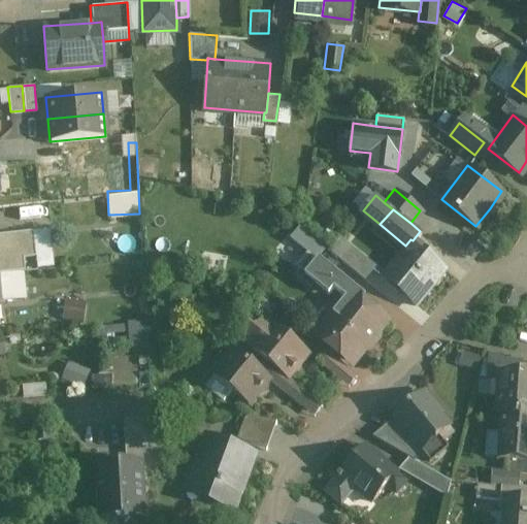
[(308,251),(317,238),(296,223),(287,235),(308,251)]
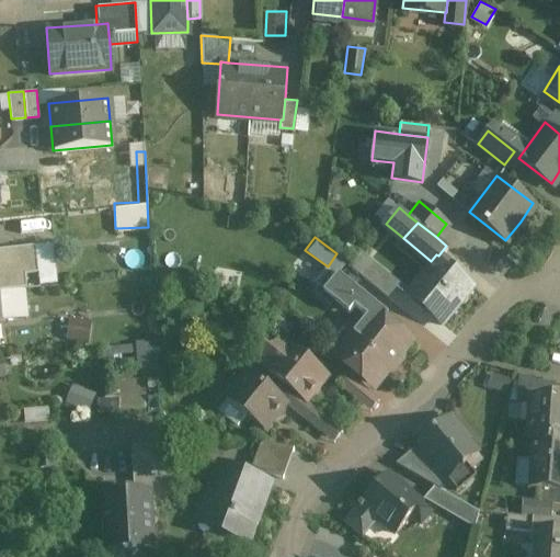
[(35,250),(0,253),(0,288),(21,287),(25,286),(24,273),(37,272),(35,250)]
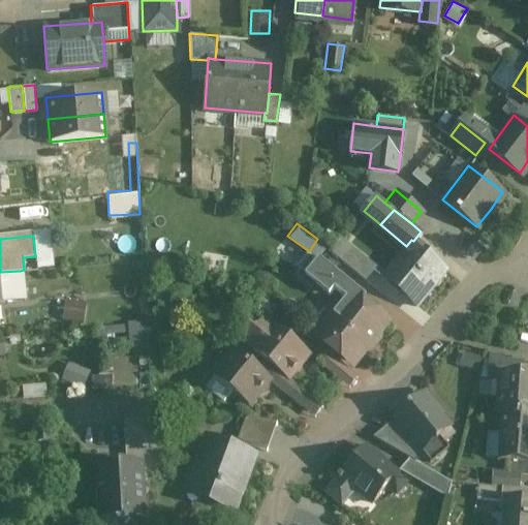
[(373,264),(341,237),(330,251),(362,276),(373,264)]
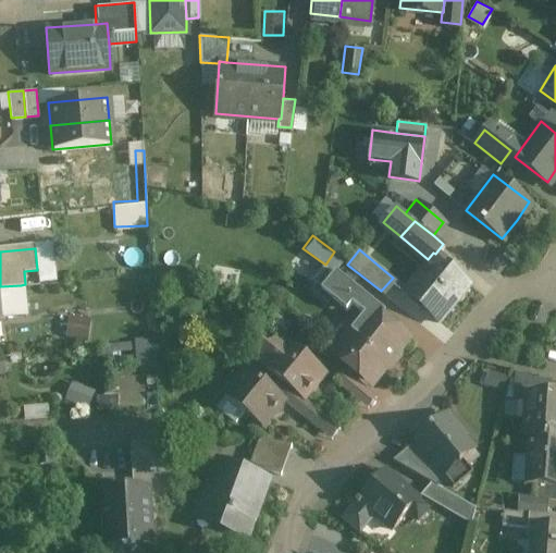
[(428,259),(419,270),(421,272),(423,281),(410,297),(437,318),(467,281),(435,254),(433,253),(428,259)]
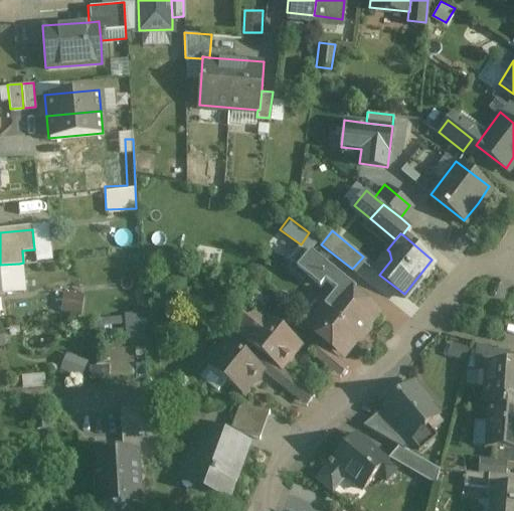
[(321,244),(316,239),(299,264),(334,291),(341,282),(352,269),(321,244)]
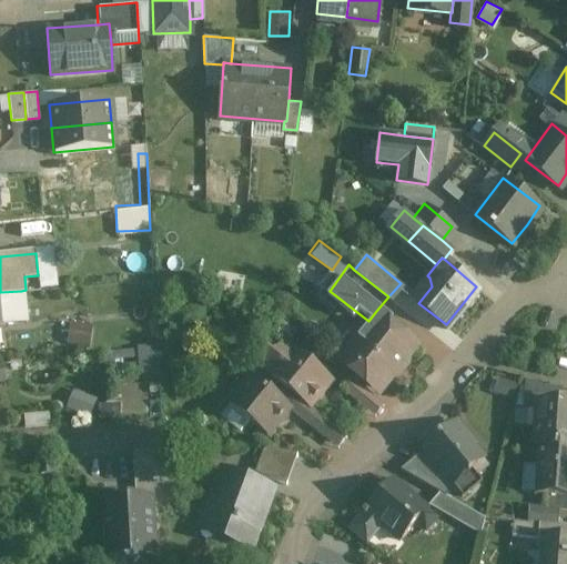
[(21,291),(0,292),(0,322),(24,320),(21,291)]
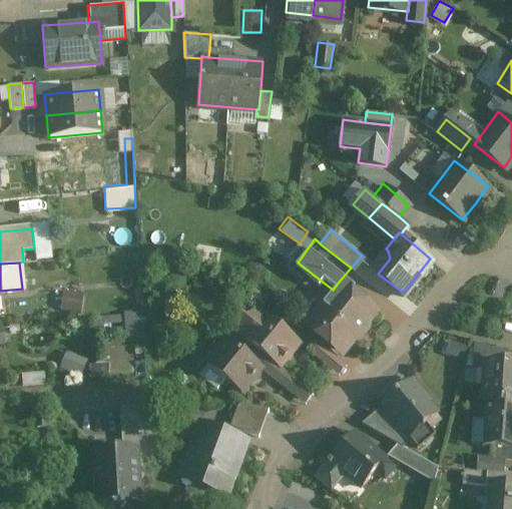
[(376,310),(340,281),(333,290),(326,299),(321,299),(311,311),(312,317),(309,320),(345,349),(376,310)]
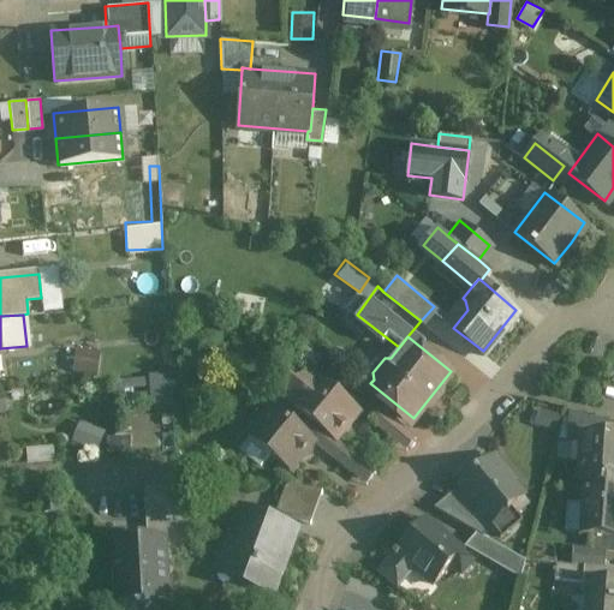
[(70,366),(95,371),(99,347),(75,344),(70,366)]
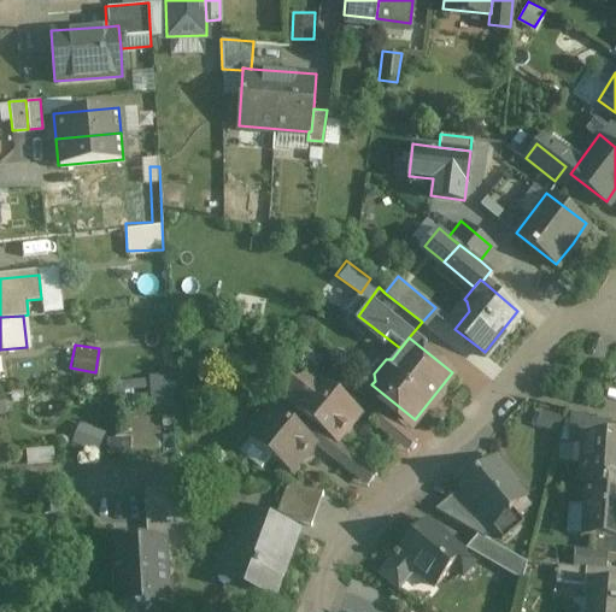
[(150,372),(151,400),(174,399),(172,371),(150,372)]
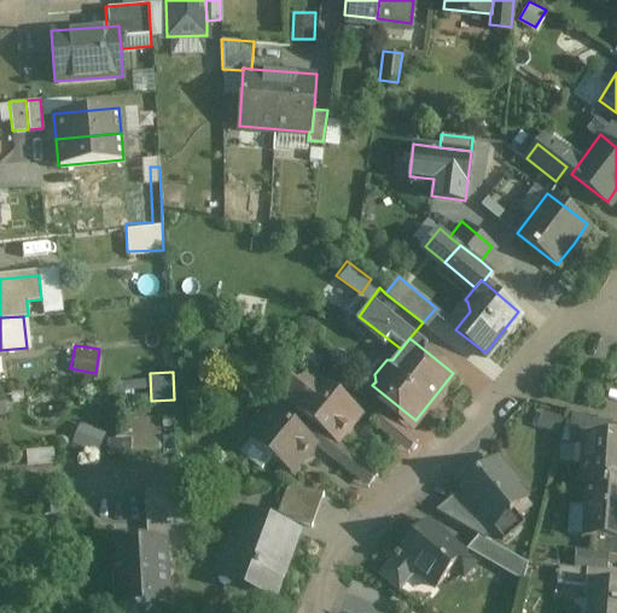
[(358,410),(318,378),(315,380),(306,373),(295,386),(296,392),(290,401),(296,404),(295,407),(335,439),(358,410)]
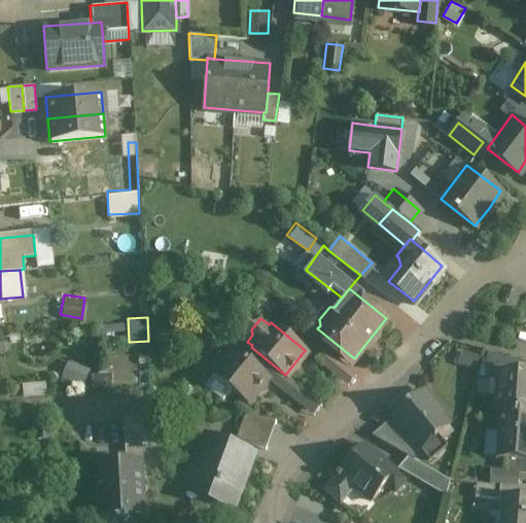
[(267,376),(232,348),(212,373),(246,401),(267,376)]
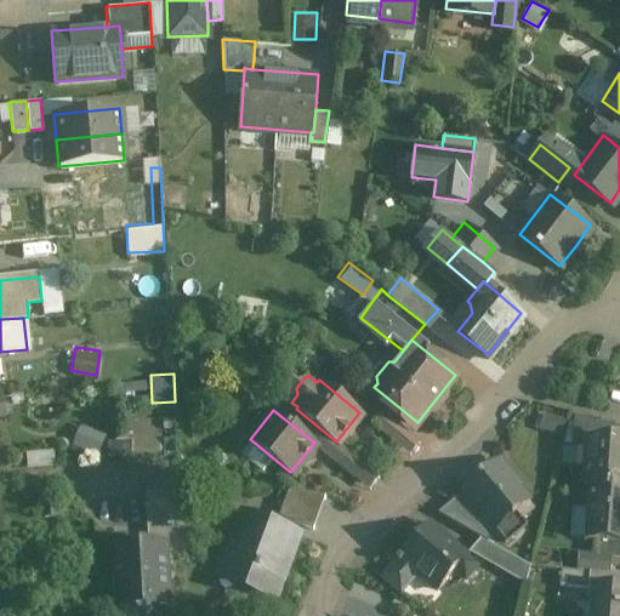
[(70,441),(98,451),(106,431),(79,421),(70,441)]
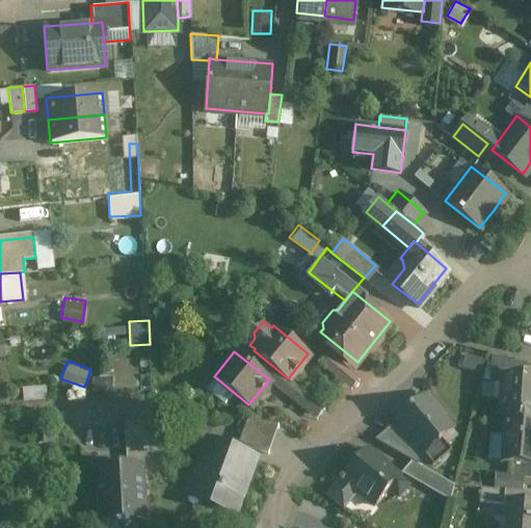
[(525,375),(502,373),(499,413),(503,413),(503,412),(530,414),(530,381),(524,381),(525,375)]
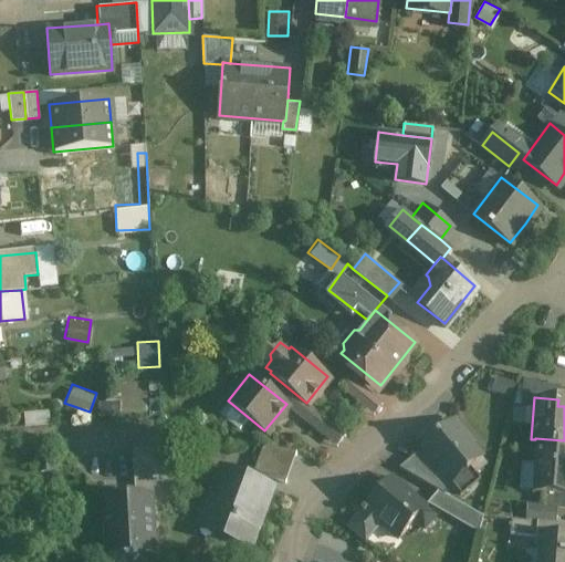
[(454,418),(436,433),(437,435),(422,446),(422,447),(450,481),(469,466),(481,456),(470,441),(472,439),(454,418)]
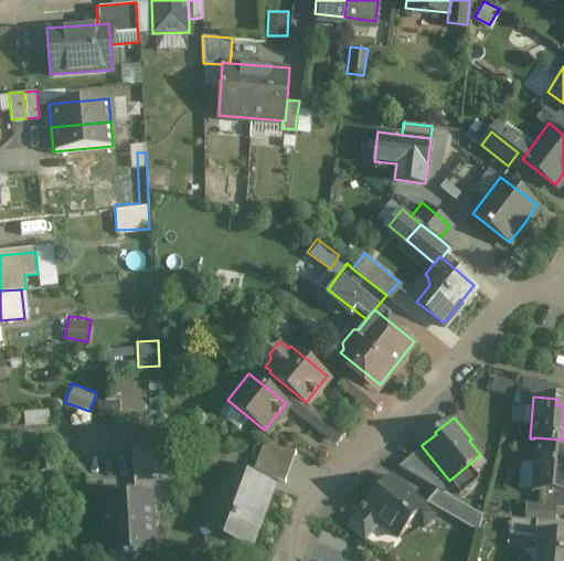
[(563,440),(534,437),(534,438),(532,459),(534,461),(532,487),(530,487),(530,488),(541,489),(563,490),(563,440)]
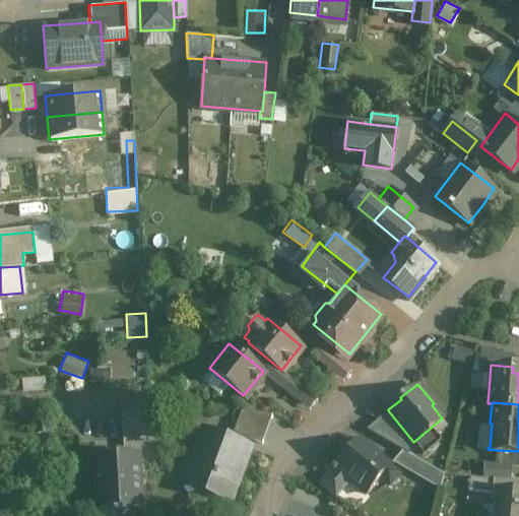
[(271,413),(241,407),(232,431),(260,441),(271,413)]
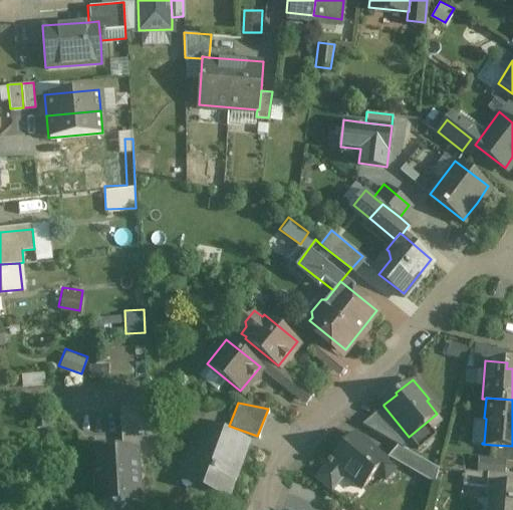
[(426,423),(409,437),(383,406),(383,405),(382,405),(361,423),(397,443),(402,446),(411,439),(417,446),(434,432),(426,423)]
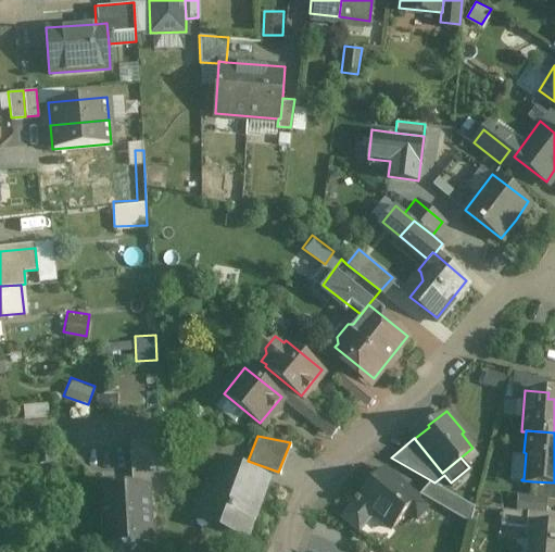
[(159,439),(128,440),(130,466),(161,465),(159,439)]
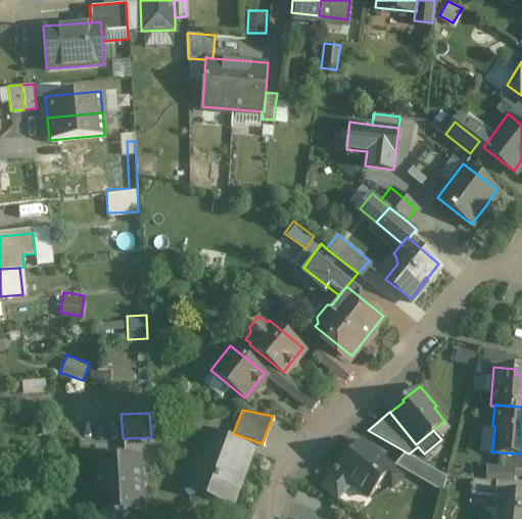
[(250,451),(201,433),(184,480),(233,499),(250,451)]
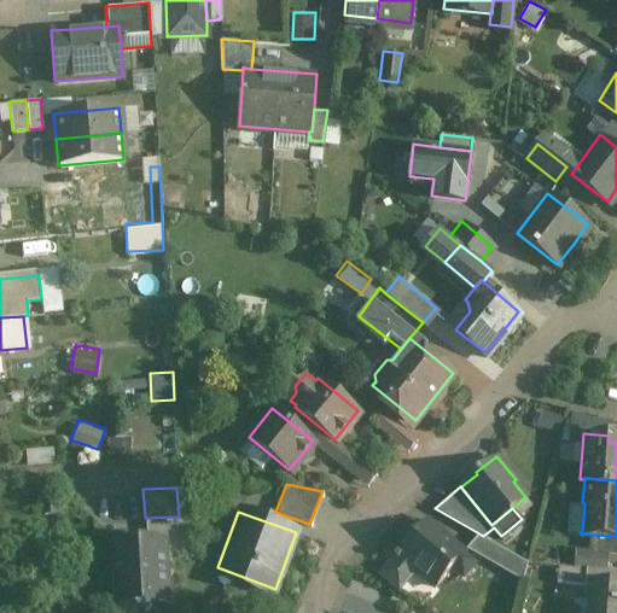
[(463,552),(426,520),(399,552),(397,553),(414,567),(435,584),(452,565),(463,552)]
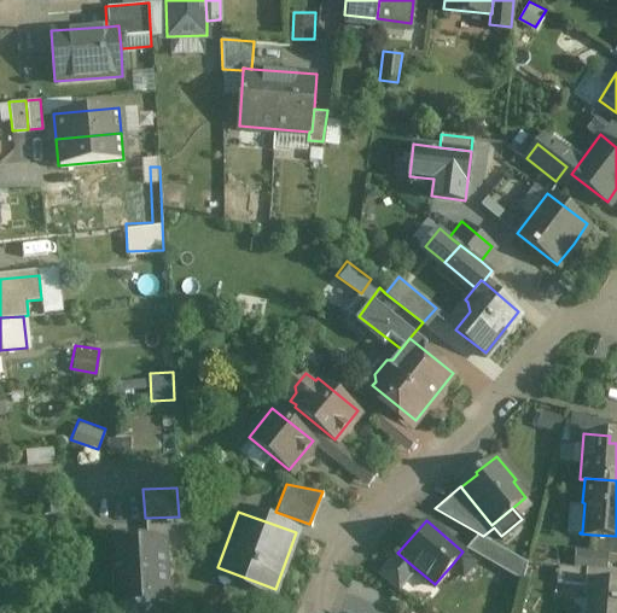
[(164,527),(145,529),(146,541),(162,541),(162,542),(166,542),(164,527)]
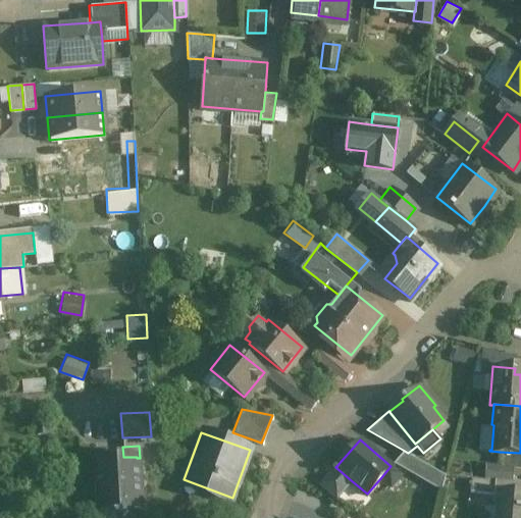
[(408,453),(403,450),(394,461),(440,488),(444,474),(408,453)]
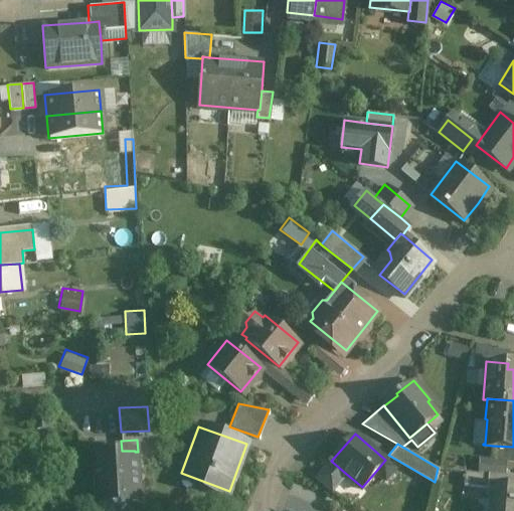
[(513,447),(493,446),(492,460),(513,461),(513,447)]
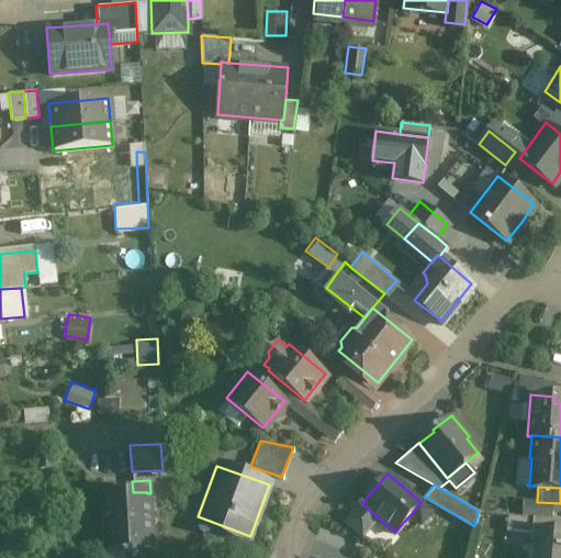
[(133,492),(103,494),(105,540),(121,539),(122,545),(149,544),(147,493),(147,492),(133,492)]
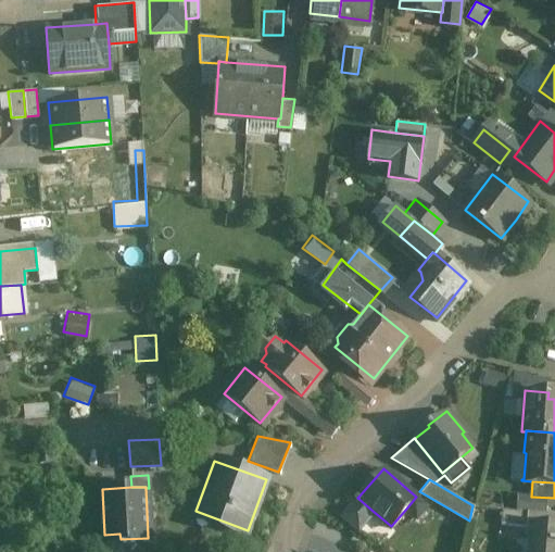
[(358,497),(356,496),(354,499),(355,500),(342,515),(358,529),(373,511),(357,498),(358,497)]
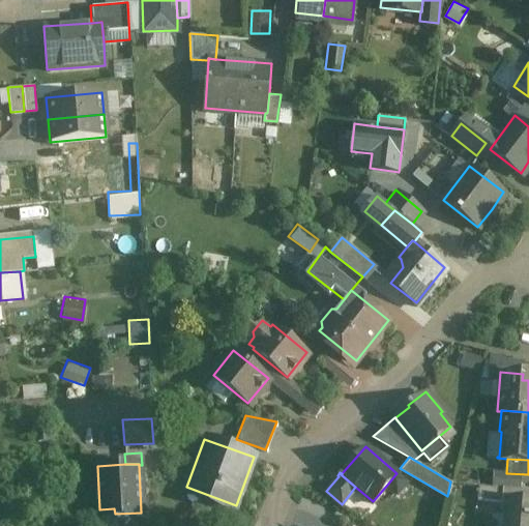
[(404,479),(397,473),(387,485),(393,491),(399,491),(404,484),(404,479)]
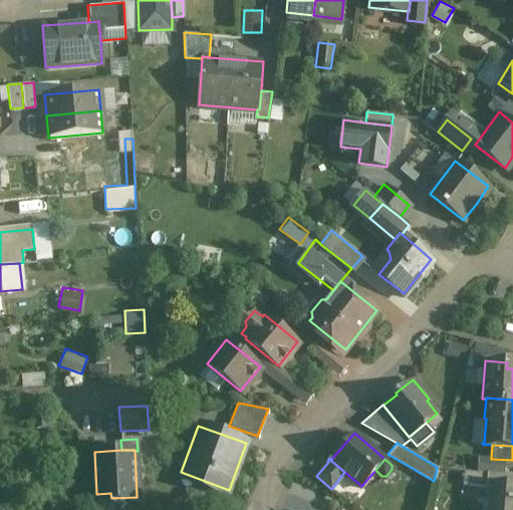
[(487,470),(463,469),(462,482),(486,484),(487,470)]
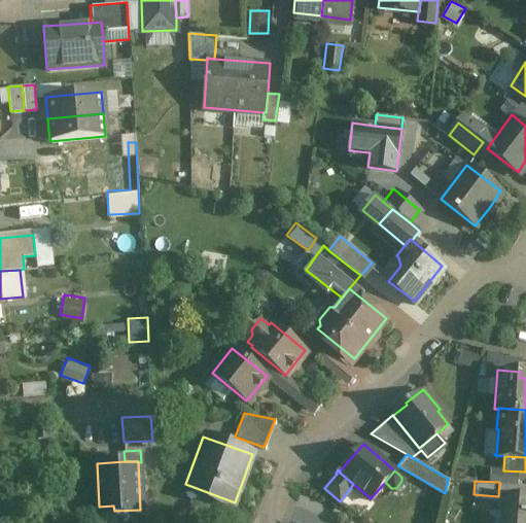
[(525,522),(525,496),(505,495),(502,522),(525,522)]
